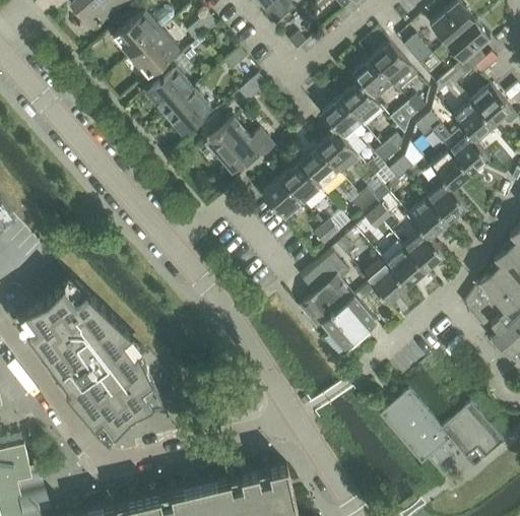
[(73,0),(70,3),(81,15),(79,17),(88,27),(90,26),(92,29),(118,8),(119,9),(129,0),(73,0)]
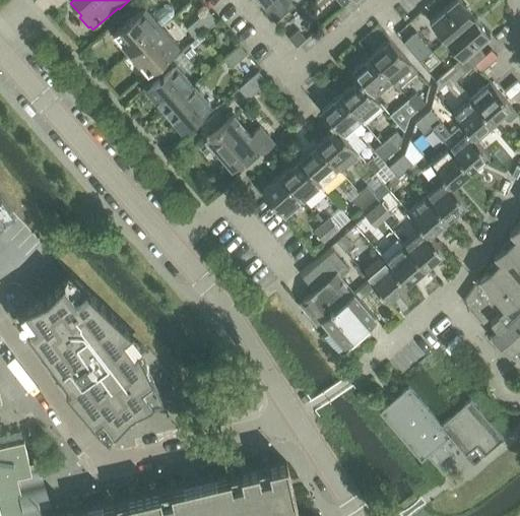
[(278,0),(253,0),(254,0),(264,12),(278,0)]
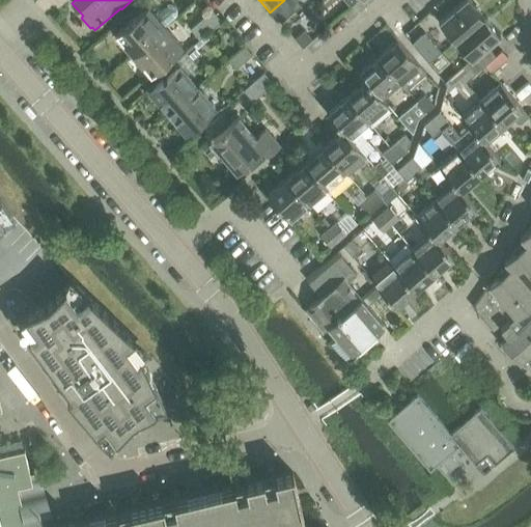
[(284,0),(270,12),(281,26),(300,9),(291,0),(284,0)]
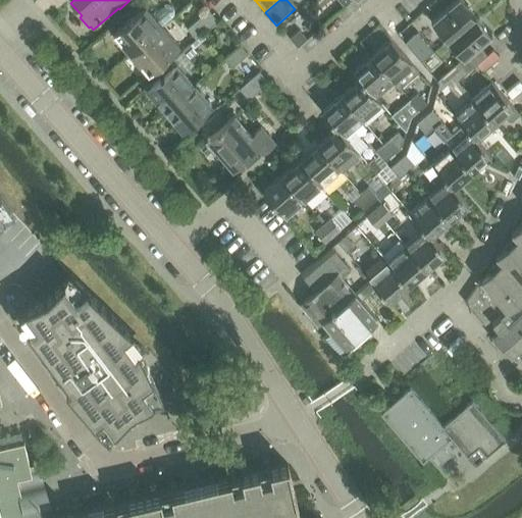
[(459,0),(430,24),(447,44),(475,19),(459,0)]
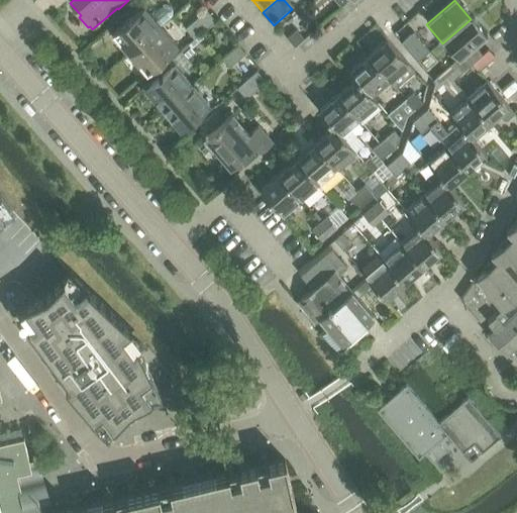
[(170,9),(164,7),(151,18),(161,28),(173,18),(173,12),(170,9)]
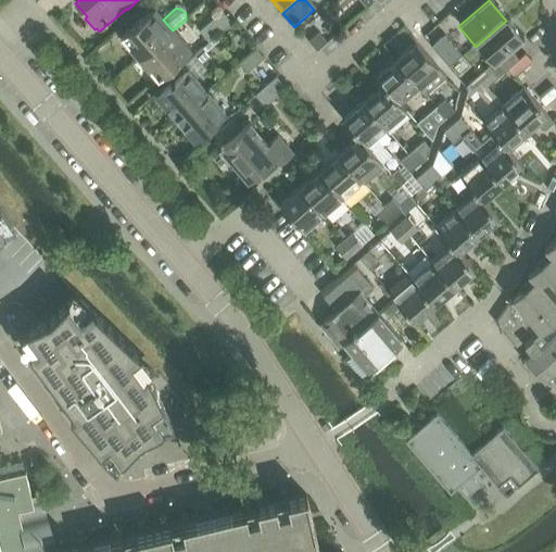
[(154,10),(121,38),(139,59),(173,30),(163,20),(154,10)]
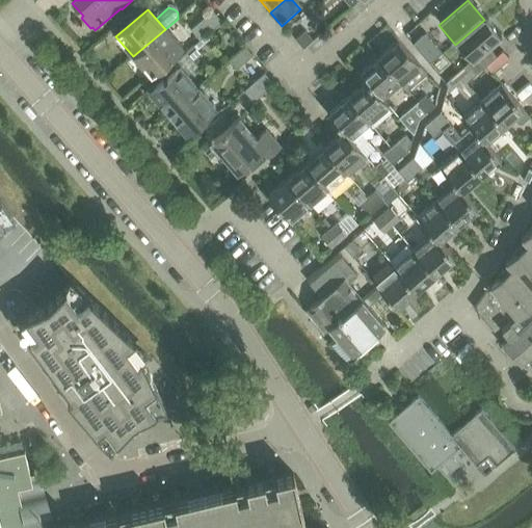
[(212,14),(212,15),(190,33),(200,44),(221,25),(212,14)]
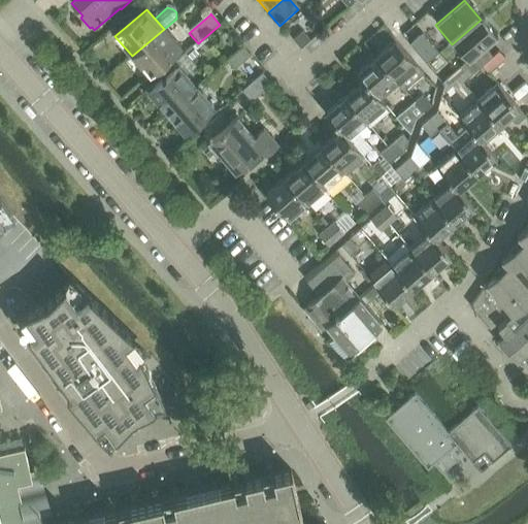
[(485,51),(497,39),(481,20),(452,44),(467,62),(463,66),(472,76),(492,60),(485,51)]
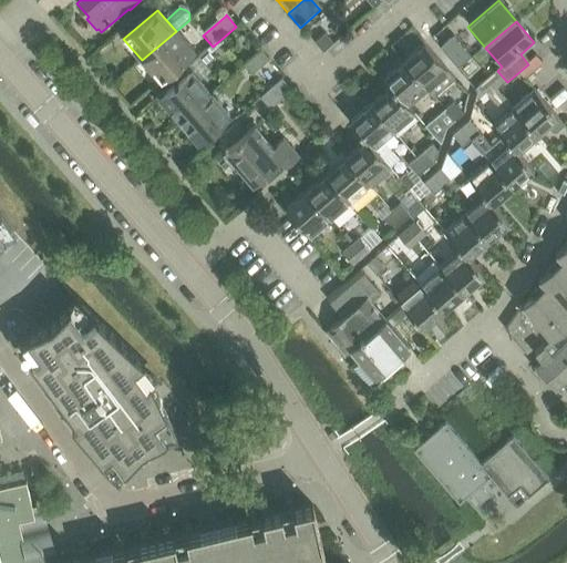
[(195,53),(176,31),(142,60),(161,83),(195,53)]
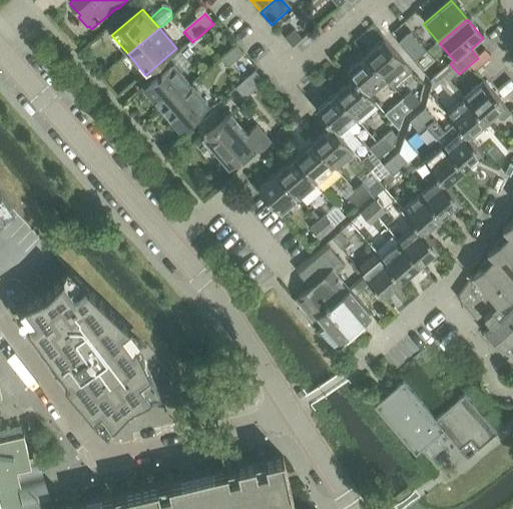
[(302,41),(294,32),(285,40),(293,49),(302,41)]
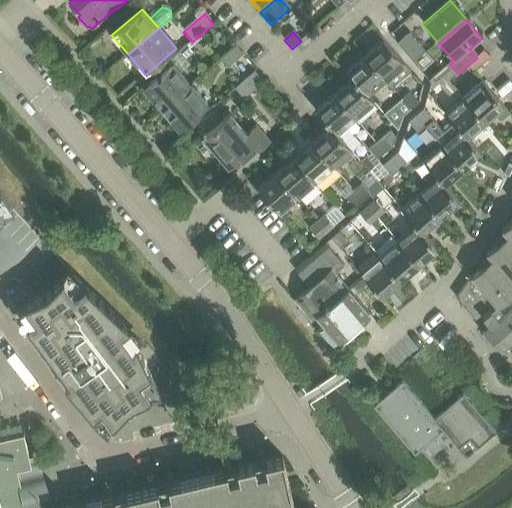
[(413,64),(426,54),(409,35),(397,45),(413,64)]
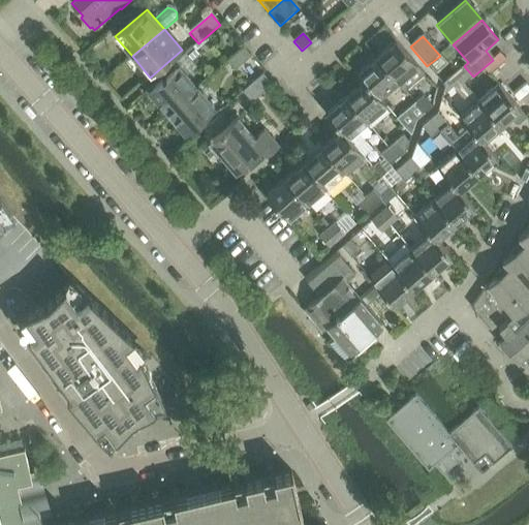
[(424,75),(417,68),(396,43),(377,59),(399,84),(398,85),(405,92),(424,75)]
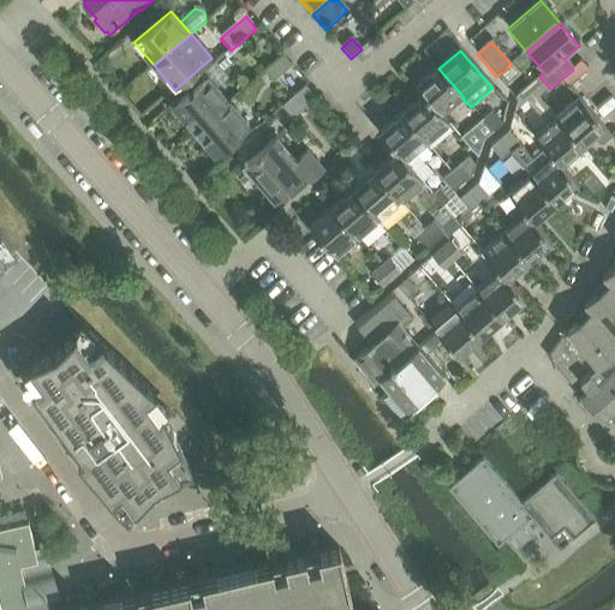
[(224,57),(214,65),(224,75),(233,66),(224,57)]
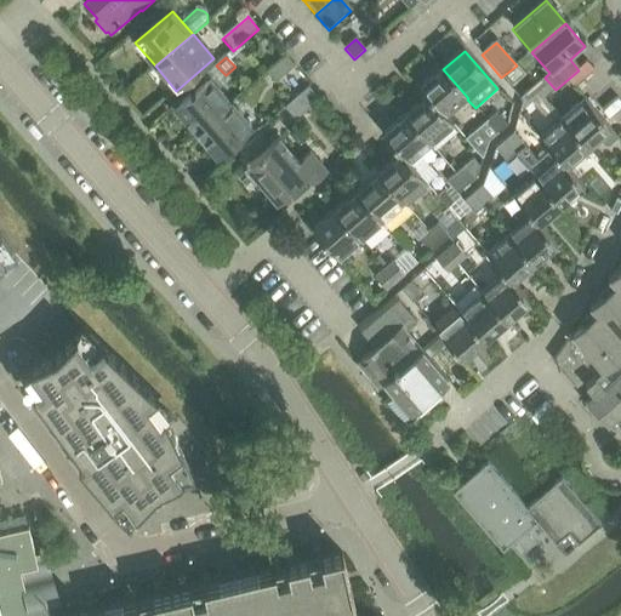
[(286,57),(267,74),(275,85),(296,68),(286,57)]
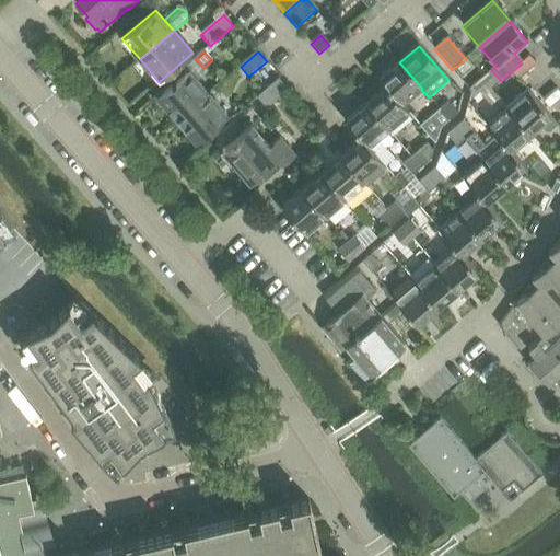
[(522,64),(520,65),(526,72),(535,64),(529,57),(522,64)]
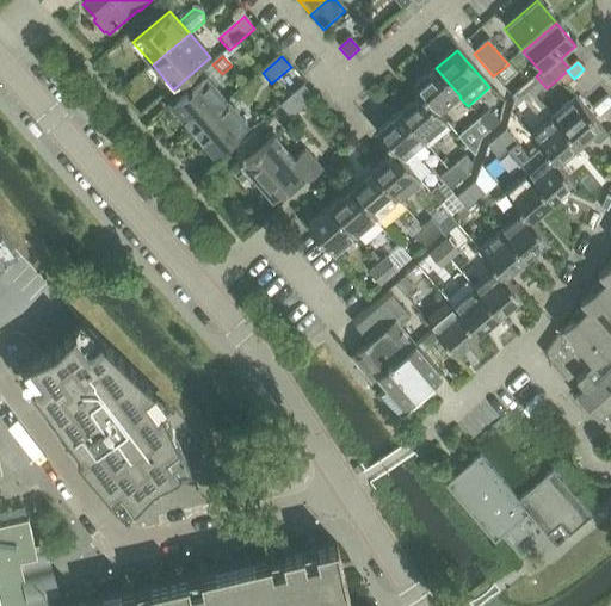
[(439,116),(460,98),(461,97),(436,68),(413,88),(420,97),(421,97),(438,117),(439,116)]
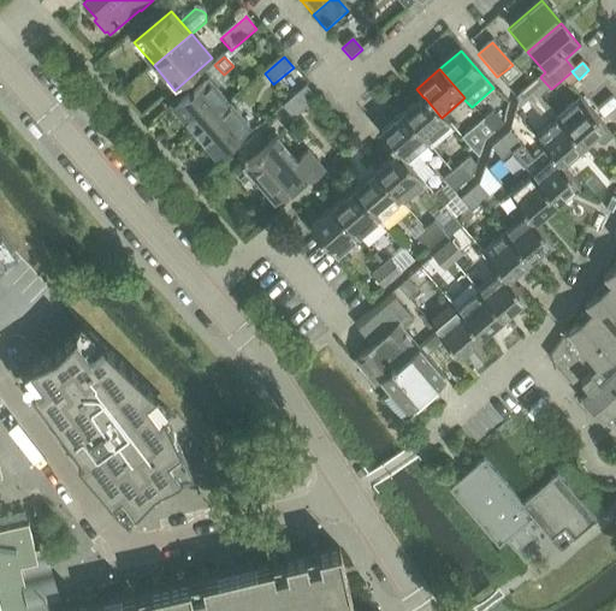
[(551,89),(540,77),(531,85),(540,99),(551,89)]
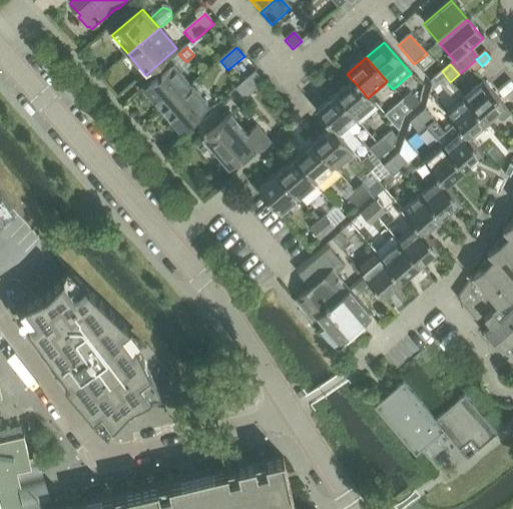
[(174,66),(144,91),(161,111),(191,85),(174,66)]
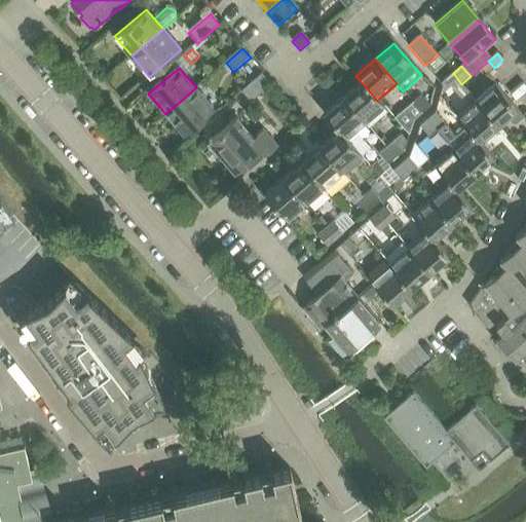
[(443,81),(452,92),(461,84),(453,73),(443,81)]
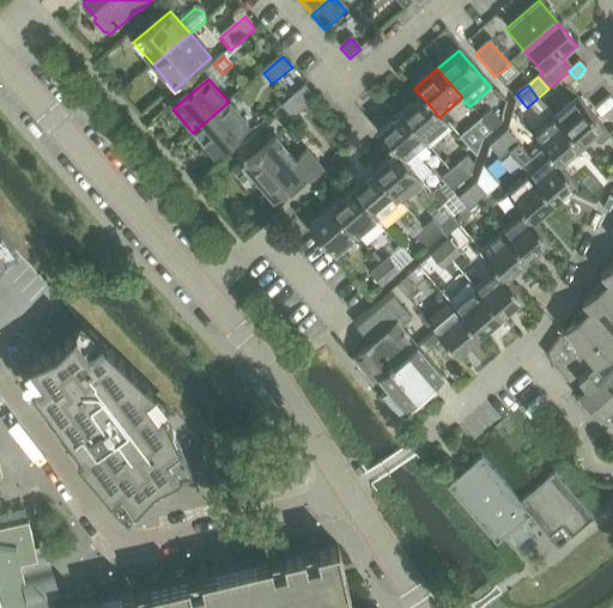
[(304,87),(280,108),(291,121),(315,101),(304,87)]
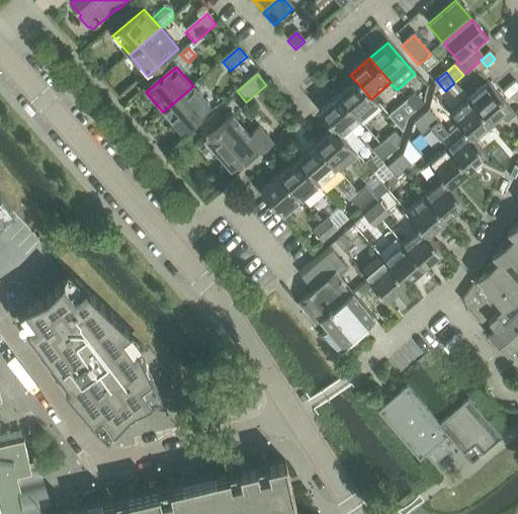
[(357,82),(356,82),(339,97),(360,122),(379,107),(372,98),(371,99),(357,82)]
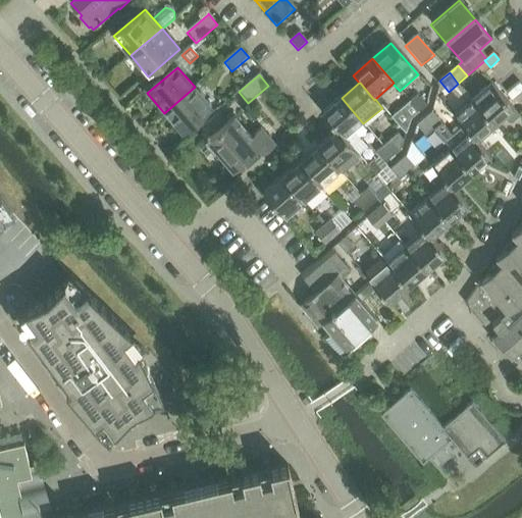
[(520,117),(491,85),(473,101),(494,125),(503,118),(508,123),(512,124),(520,117)]
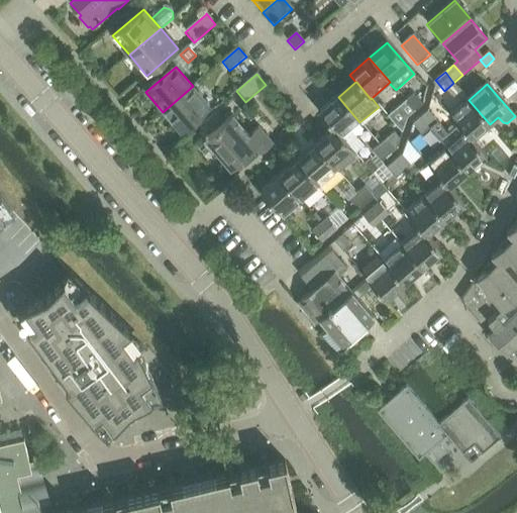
[(180,131),(210,106),(193,86),(163,112),(180,131)]
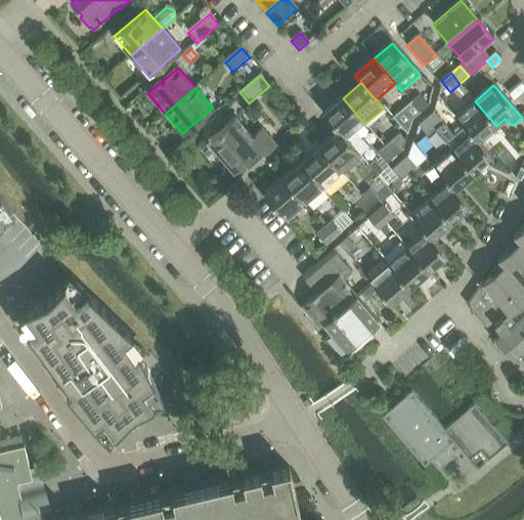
[(477,142),(496,126),(475,101),(471,96),(463,103),(467,109),(455,118),(464,128),(470,135),(471,135),(477,142)]
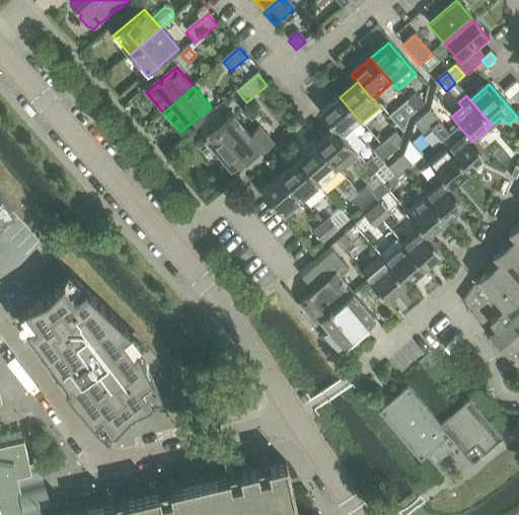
[(425,107),(416,96),(409,102),(418,114),(425,107)]
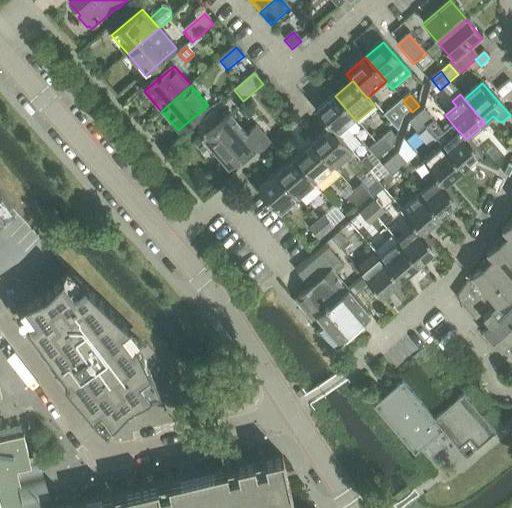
[(354,139),(346,130),(356,121),(335,96),(316,113),(330,129),(331,129),(338,137),(339,137),(346,145),(354,139)]
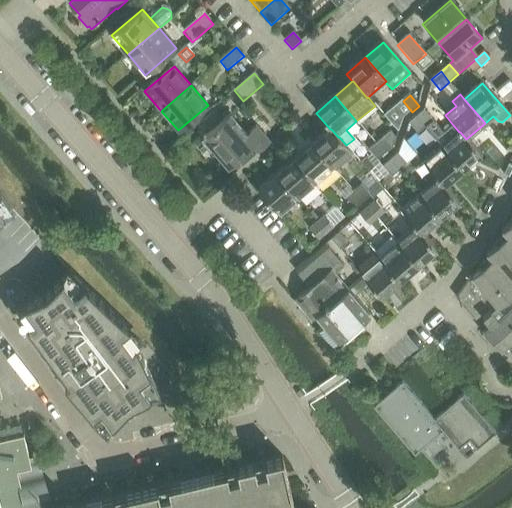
[(402,121),(404,119),(412,112),(403,101),(395,108),(383,117),(397,132),(402,121)]
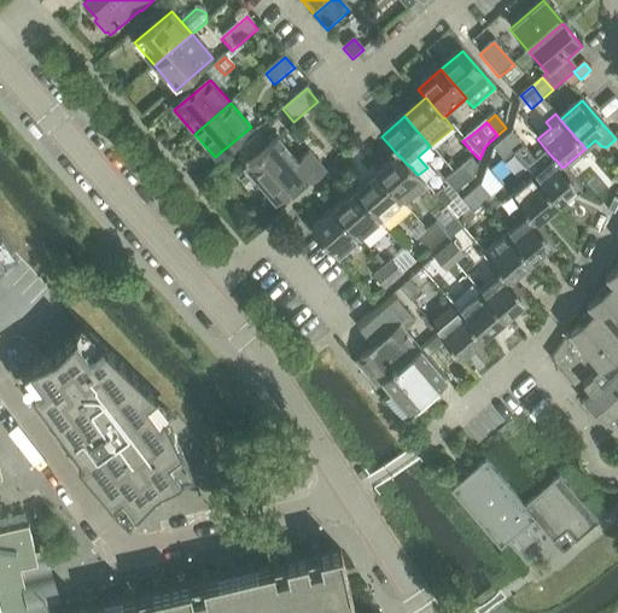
[(309,153),(298,164),(278,140),(270,146),(260,134),(238,153),(248,165),(245,168),(277,205),(304,180),(310,187),(326,174),(309,153)]
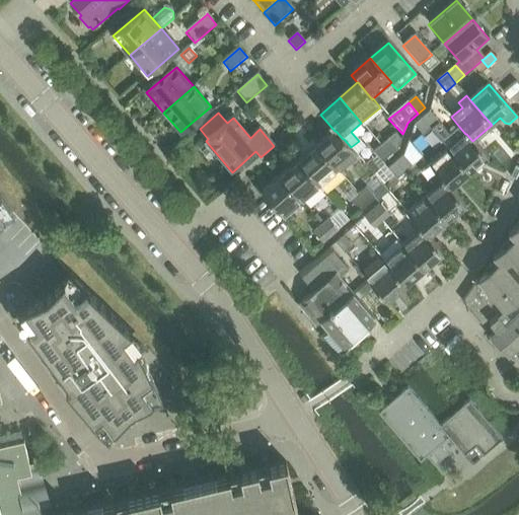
[(449,135),(430,113),(422,119),(431,130),(448,149),(468,174),(488,158),(472,141),(466,134),(465,134),(459,127),(449,135)]
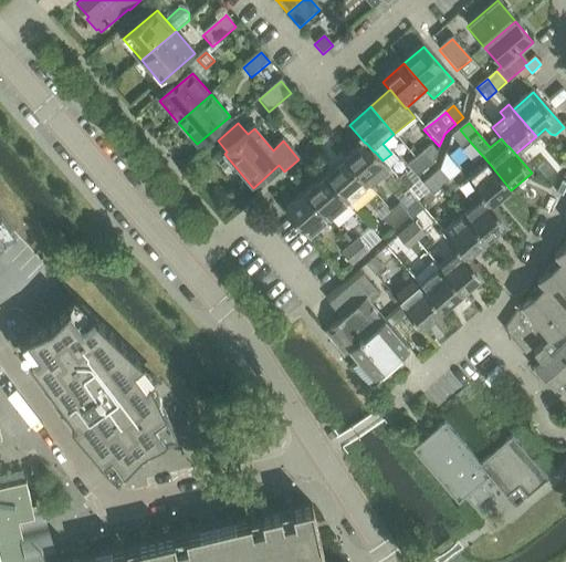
[(460,129),(451,137),(462,149),(470,142),(460,129)]
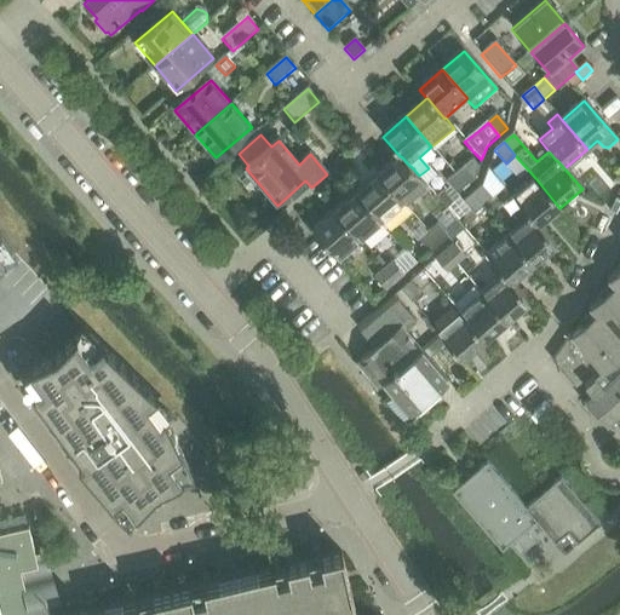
[(401,156),(400,156),(379,176),(403,205),(405,205),(426,185),(419,176),(411,166),(409,166),(401,156)]
